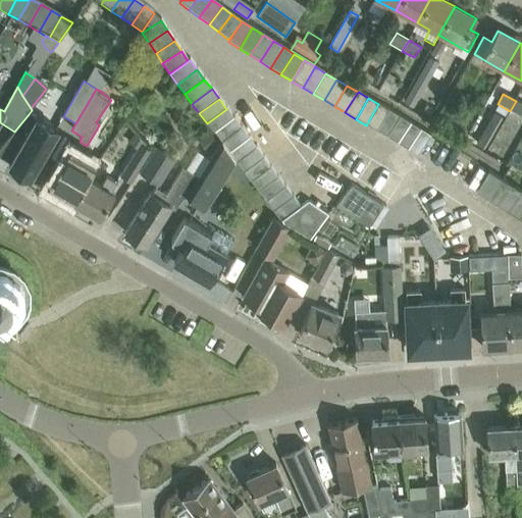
[(271,148),(301,131),(306,139),(314,134),(300,111),(290,117),(278,99),(251,115),(271,148)]
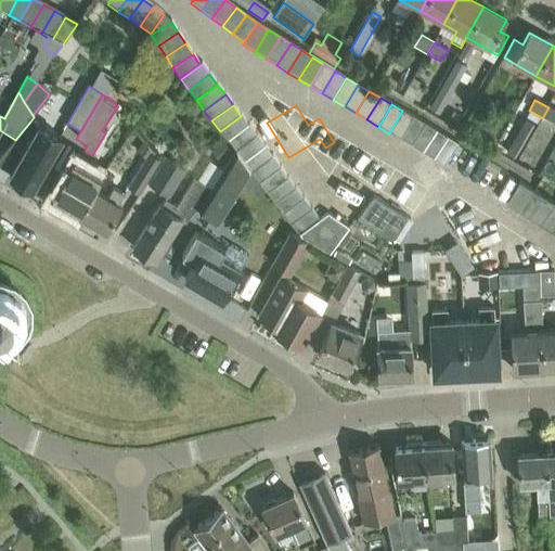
[(554,111),(549,107),(542,118),(554,125),(554,111)]
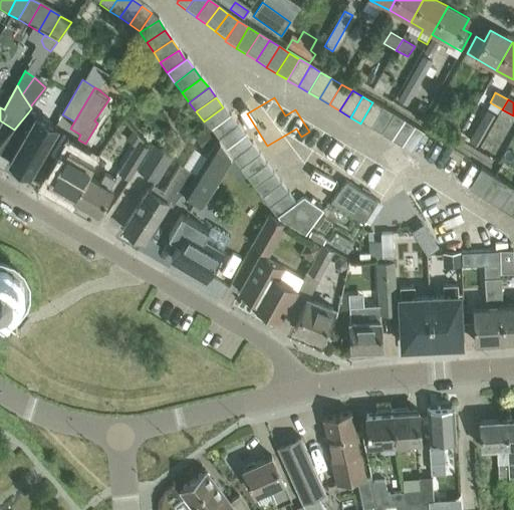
[(383,108),(372,102),(360,123),(370,130),(383,108)]
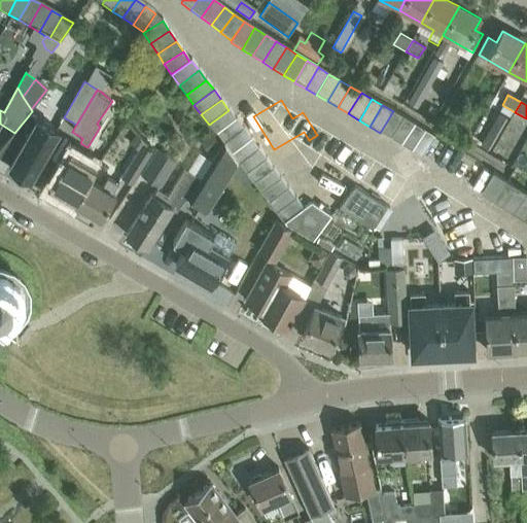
[(236,119),(229,110),(209,125),(216,135),(236,119)]
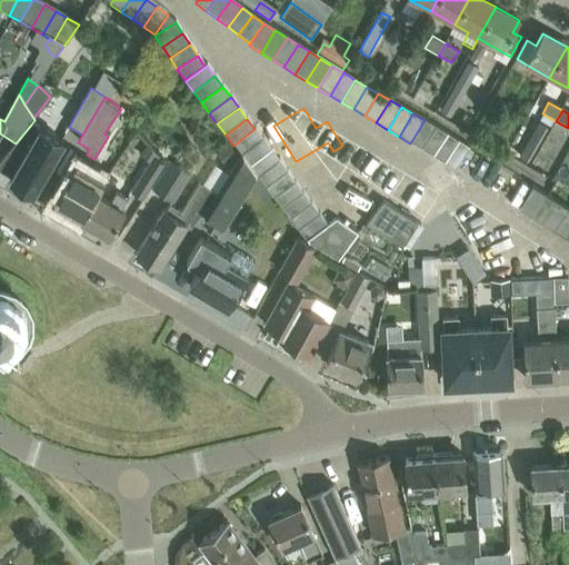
[(422,150),(436,128),(425,120),(410,144),(422,150)]
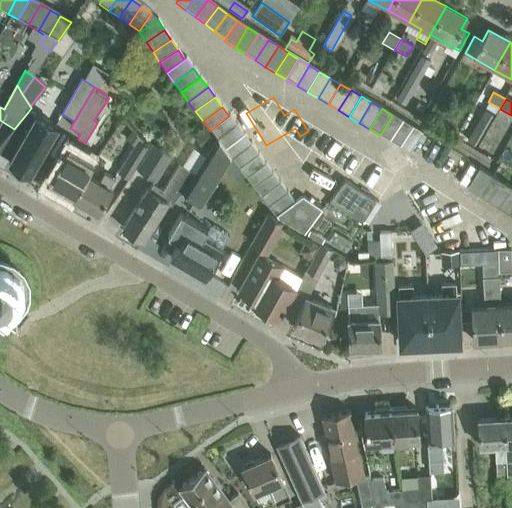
[(14,129),(0,146),(0,154),(10,160),(9,162),(10,163),(11,161),(16,164),(15,166),(17,167),(15,171),(27,177),(28,174),(30,175),(57,129),(28,112),(14,129)]
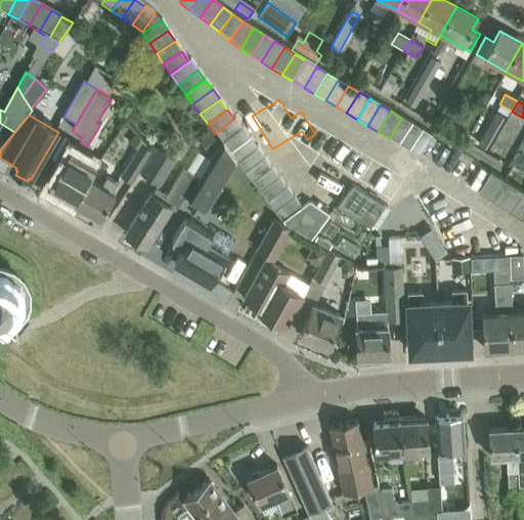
[(399,144),(411,124),(401,118),(389,138),(399,144)]
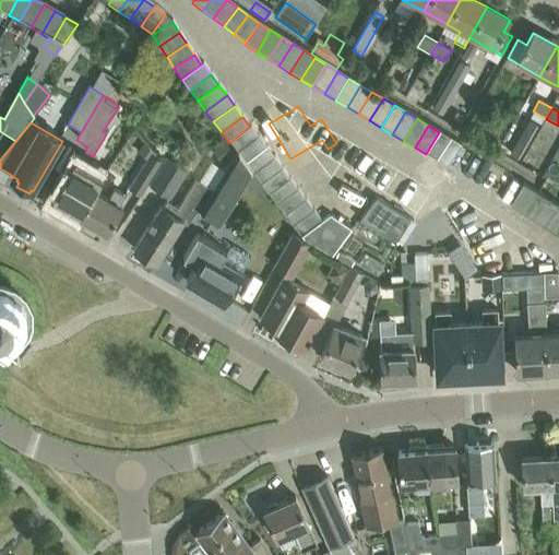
[(237,153),(258,138),(250,127),(229,143),(237,153)]
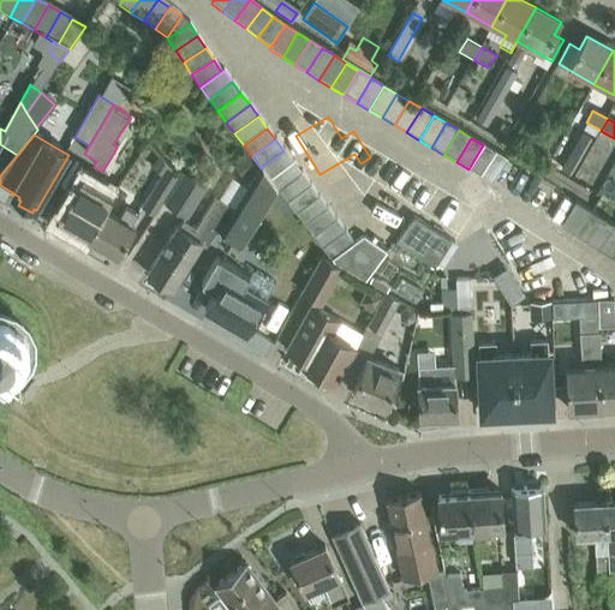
[(481,178),(496,153),(483,145),(469,169),(481,178)]
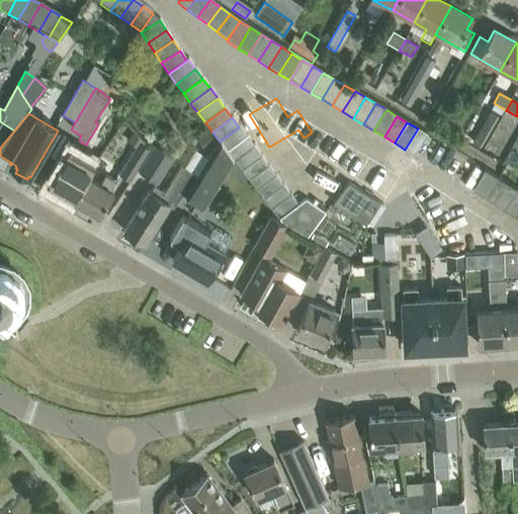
[(228,151),(247,137),(239,127),(220,142),(228,151)]
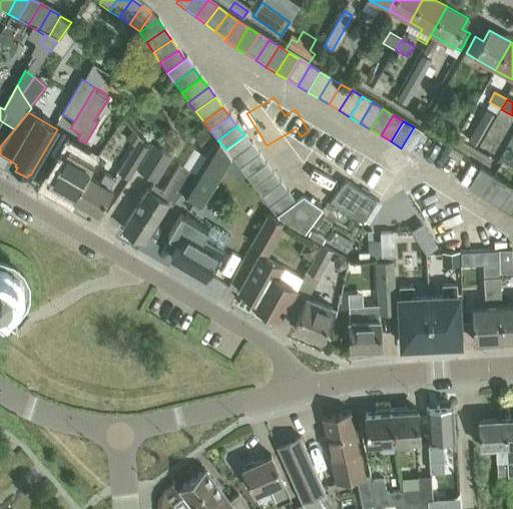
[(414,127),(401,148),(411,154),(424,134),(414,127)]
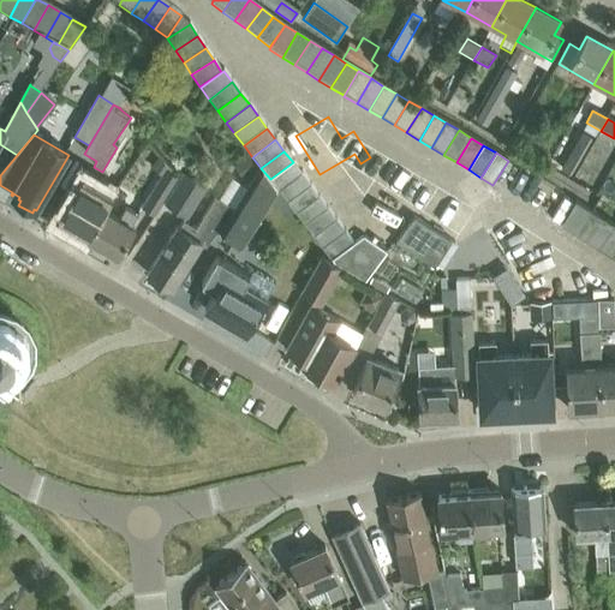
[(279,191),(302,174),(293,162),(270,179),(279,191)]
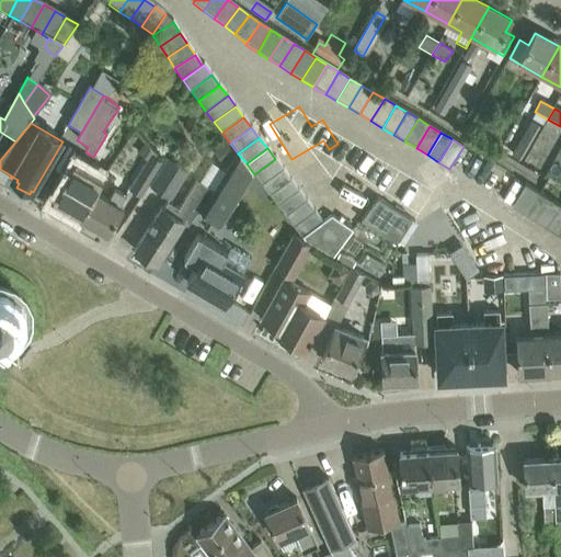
[(215,192),(199,213),(208,219),(221,228),(255,175),(254,174),(237,154),(226,173),(215,192)]
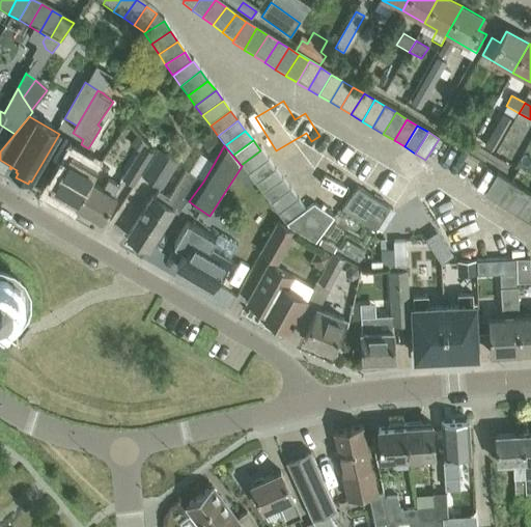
[(121,179),(134,188),(141,175),(154,157),(152,156),(141,148),(121,179)]
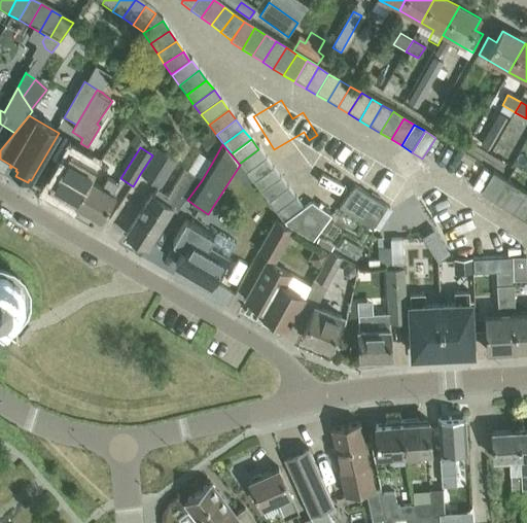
[(246,174),(266,160),(258,149),(239,164),(240,165),(246,174)]
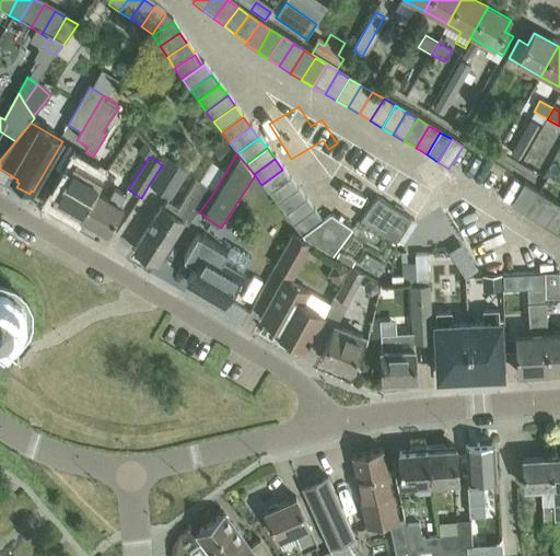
[(165,160),(162,165),(149,185),(171,199),(187,173),(165,160)]
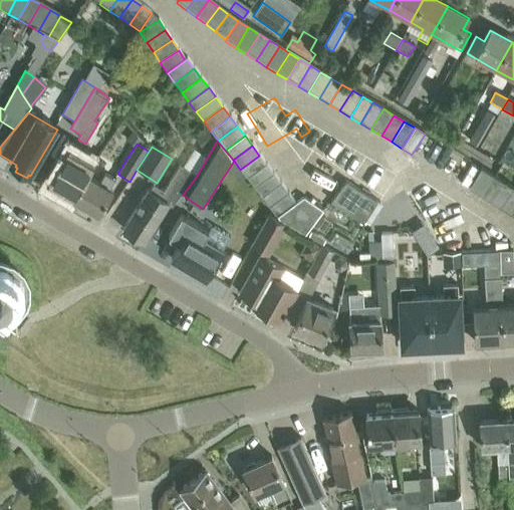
[(85,177),(87,178),(92,169),(68,156),(63,164),(61,163),(47,186),(72,201),(85,177)]
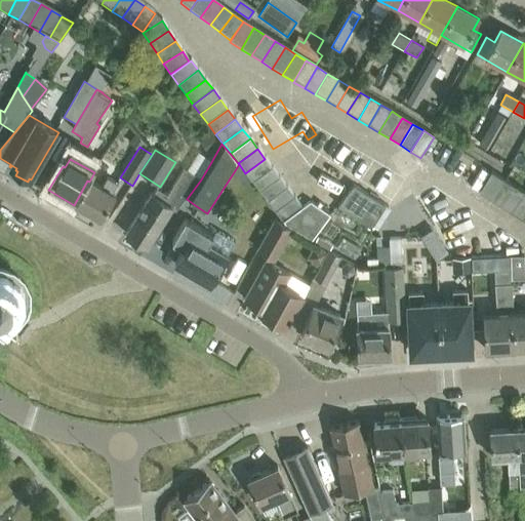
[(252,184),(273,169),(265,159),(245,173),(252,184)]
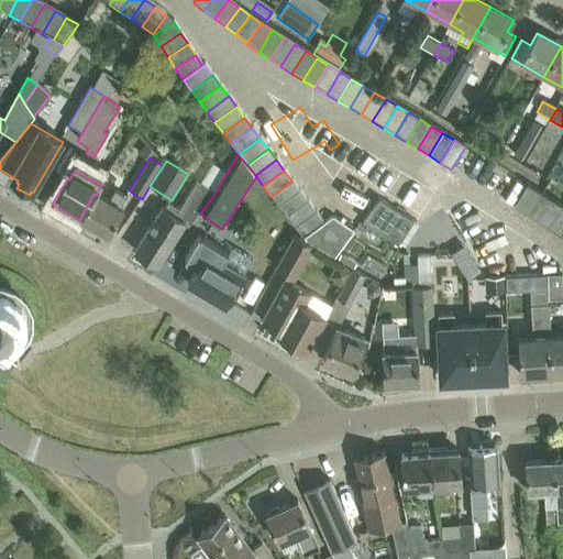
[(161,209),(134,253),(157,266),(185,225),(188,227),(200,214),(216,193),(201,184),(198,182),(179,210),(166,203),(162,210),(161,209)]
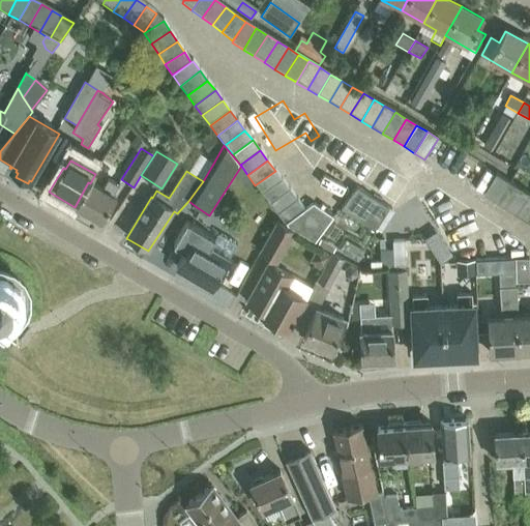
[(275,171),(255,185),(263,196),(283,180),(275,171)]
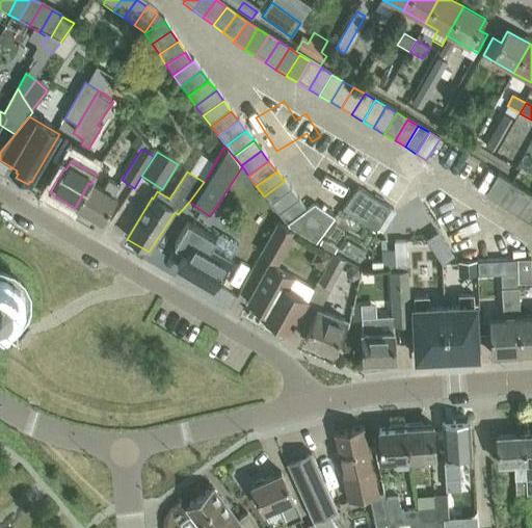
[(531,196),(498,175),(485,195),(531,226),(531,196)]
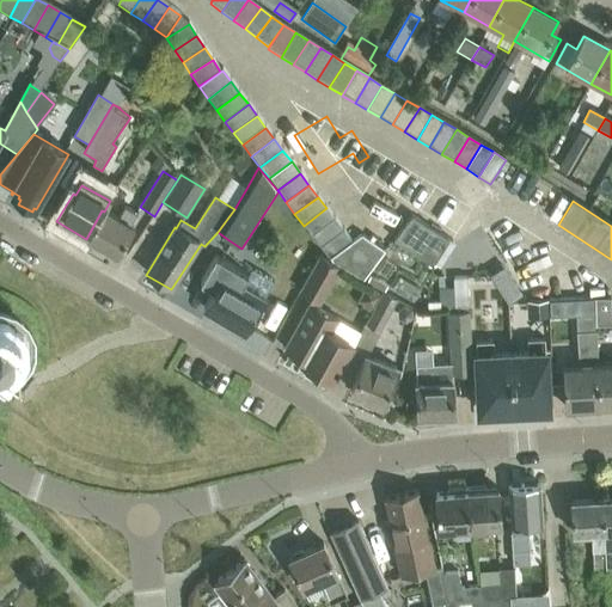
[(326,208),(304,226),(312,237),(335,220),(326,208)]
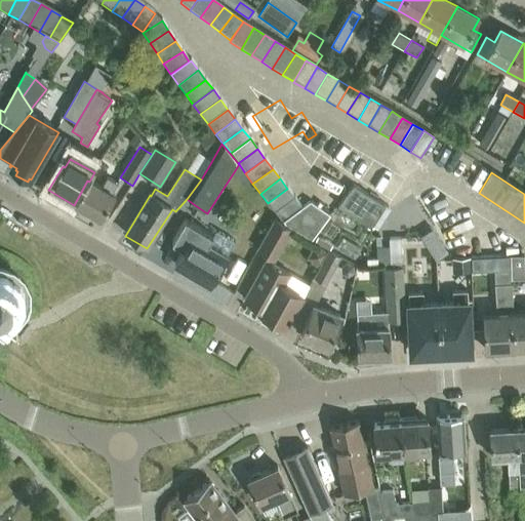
[(102,189),(89,182),(87,181),(74,205),(99,221),(114,197),(112,195),(118,186),(107,179),(102,189)]
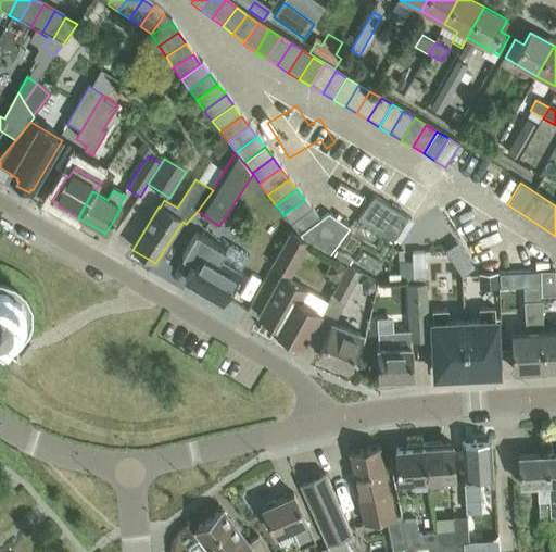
[(374,198),(357,221),(393,243),(396,237),(407,222),(408,220),(374,198)]
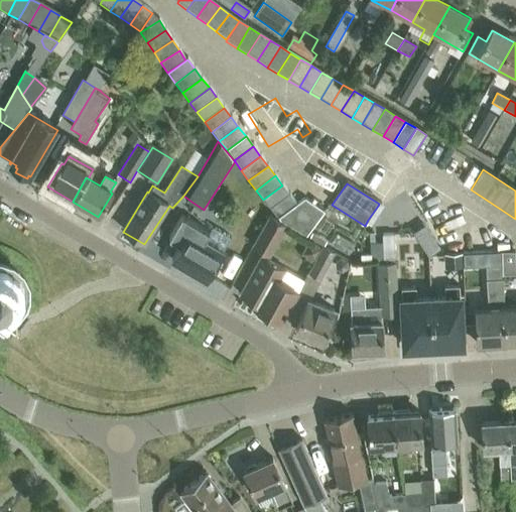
[(282,185),(263,200),(270,210),(289,196),(282,185)]
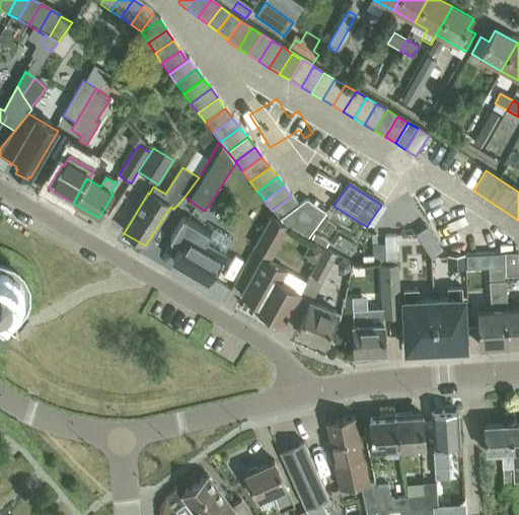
[(291,197),(272,211),(279,221),(299,206),(291,197)]
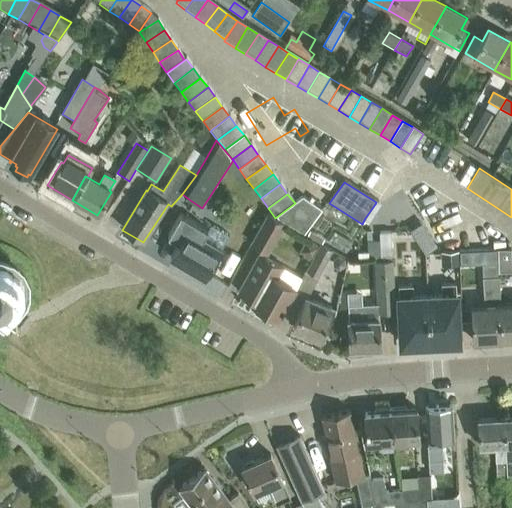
[(295,203),(275,218),(304,235),(322,212),(302,198),(295,203)]
